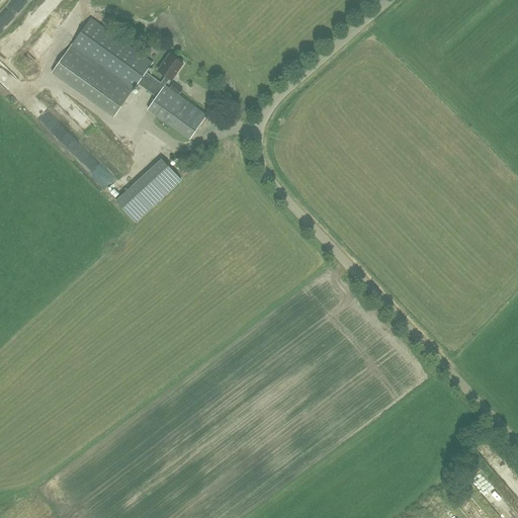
[(146,72),(153,63),(91,18),(52,73),(113,116),(138,83),(146,72)]
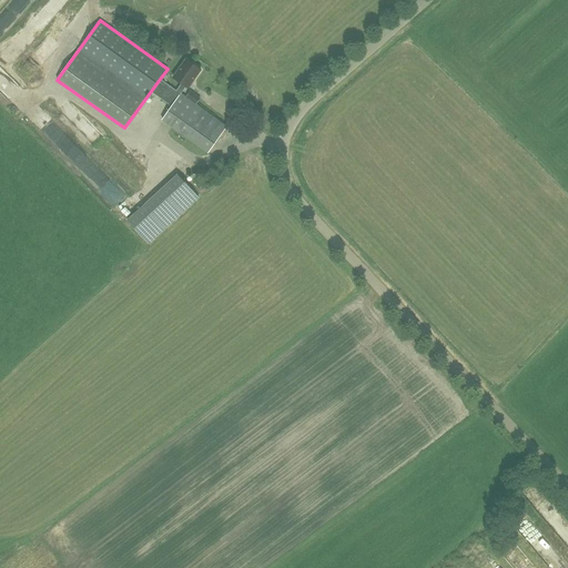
[(29,59),(18,66),(22,72),(33,67),(29,59)]
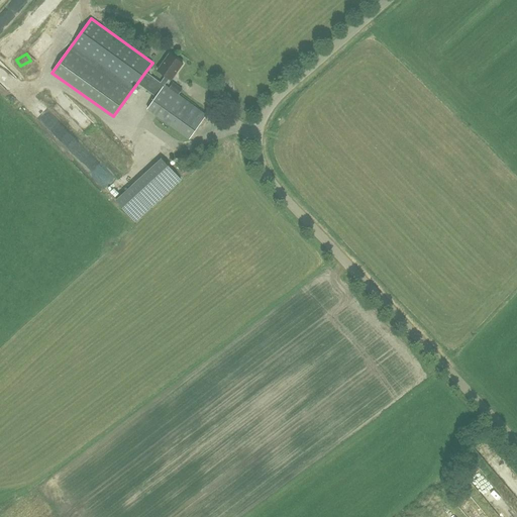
[(161,83),(145,72),(137,83),(156,97),(165,86),(169,79),(171,80),(183,64),(169,54),(158,71),(165,76),(161,83)]
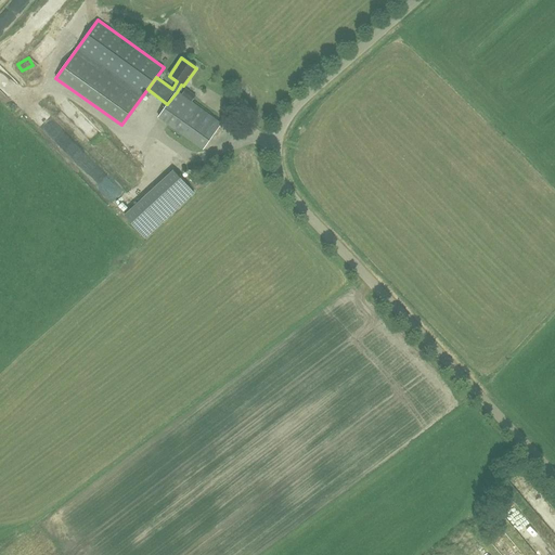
[(221,124),(177,92),(167,104),(158,116),(203,149),(221,124)]
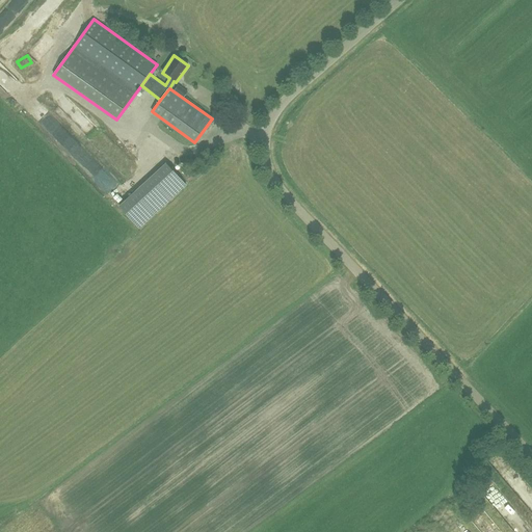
[(87,132),(105,151),(113,142),(95,124),(87,132)]
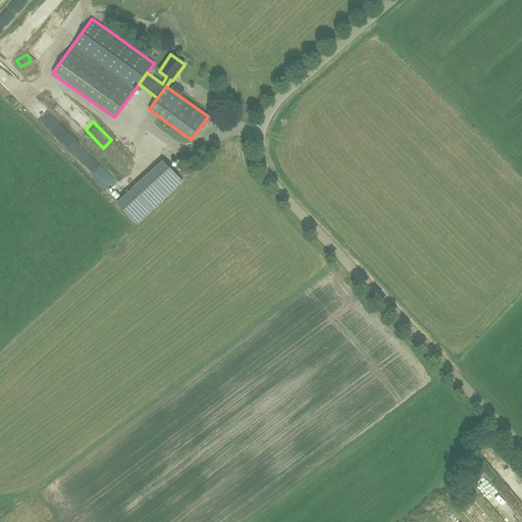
[(115,192),(123,184),(84,144),(74,153),(115,192)]
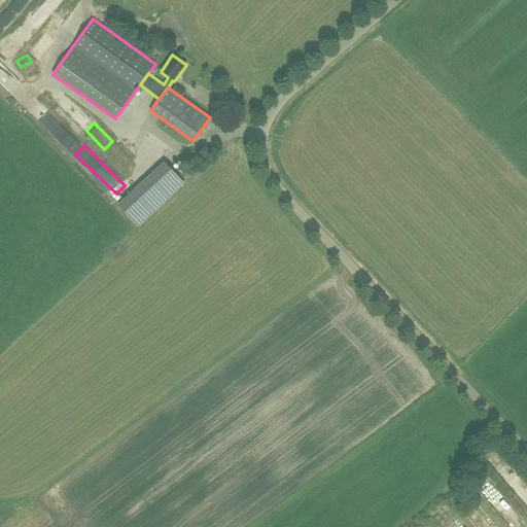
[(184,183),(165,162),(118,205),(138,225),(184,183)]
